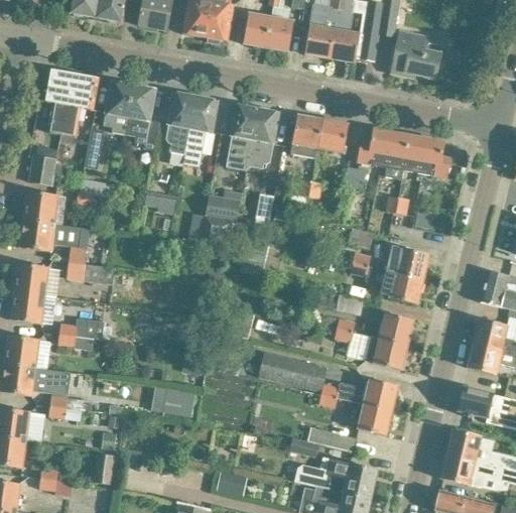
[(84,14),(96,17),(99,0),(72,0),(70,12),(73,12),(74,14),(82,16),(84,14)]
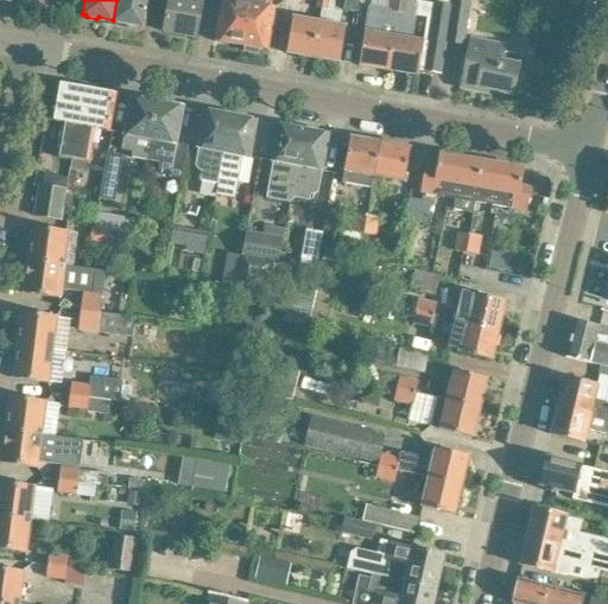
[(116,0),(113,20),(126,23),(128,25),(137,26),(139,25),(144,25),(147,0),(116,0)]
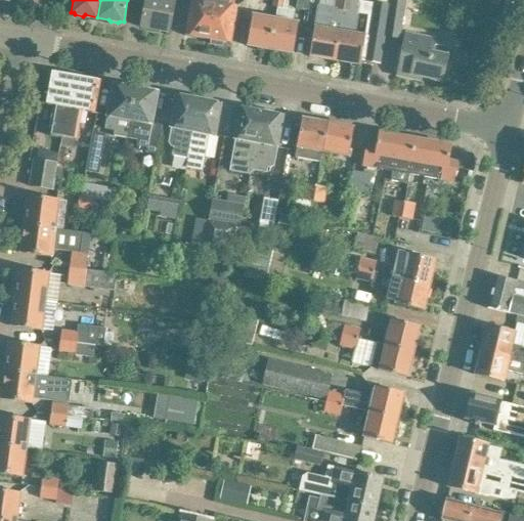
[(145,0),(144,5),(141,26),(169,31),(174,0),(145,0)]
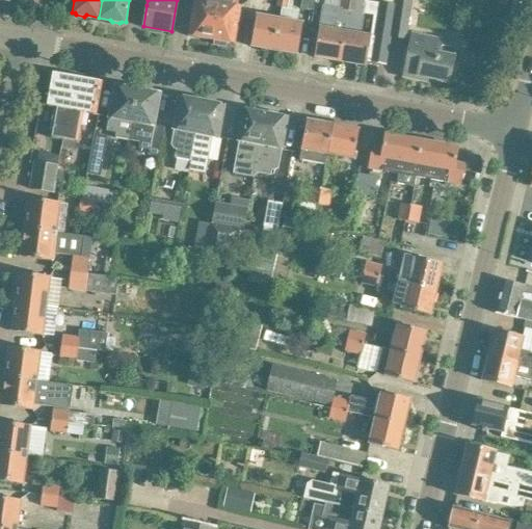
[(187,34),(210,37),(216,0),(195,0),(192,14),(189,33),(188,33),(187,34)]
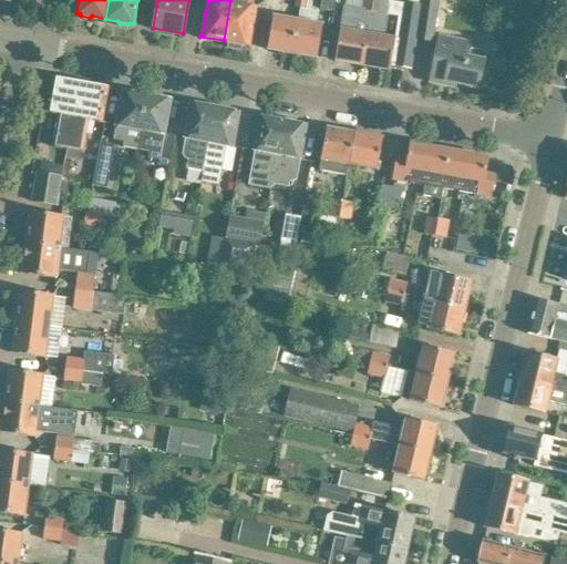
[(230,0),(224,40),(227,41),(227,45),(238,48),(239,43),(250,44),(250,43),(249,43),(256,6),(251,4),(253,0),(230,0)]
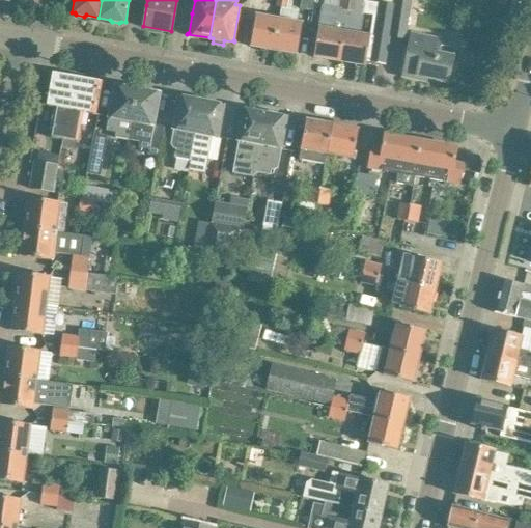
[(343,30),(346,9),(348,0),(339,0),(339,5),(335,5),(323,3),(322,14),(319,26),(318,26),(317,35),(313,55),(338,59),(343,30)]
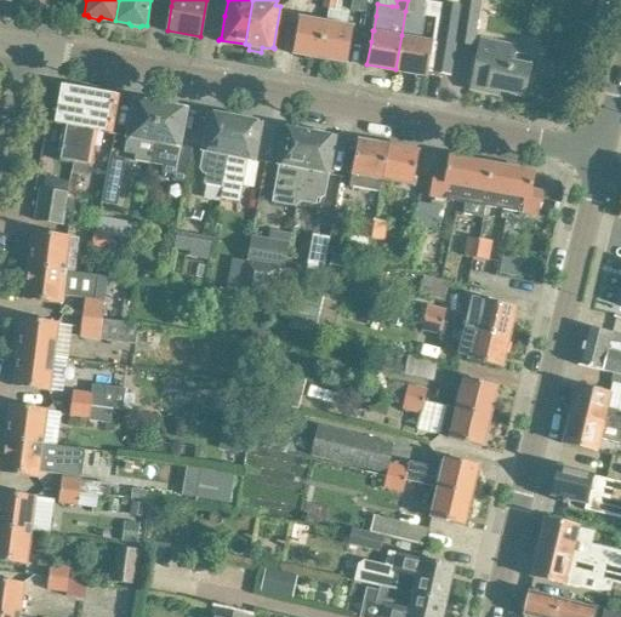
[(408,0),(402,35),(396,69),(427,75),(433,41),(420,39),(426,0),(408,0)]
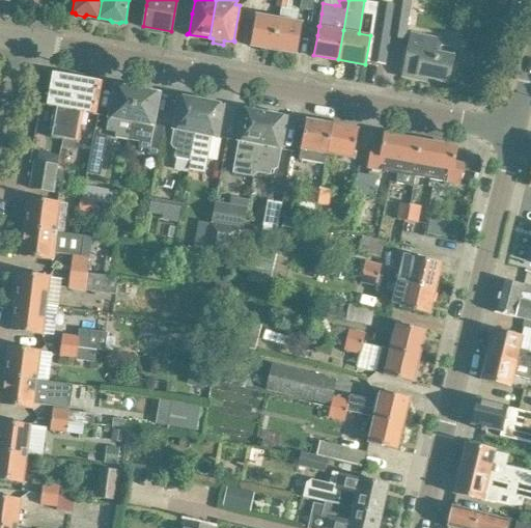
[(394,0),(394,4),(390,35),(404,37),(411,0),(394,0)]
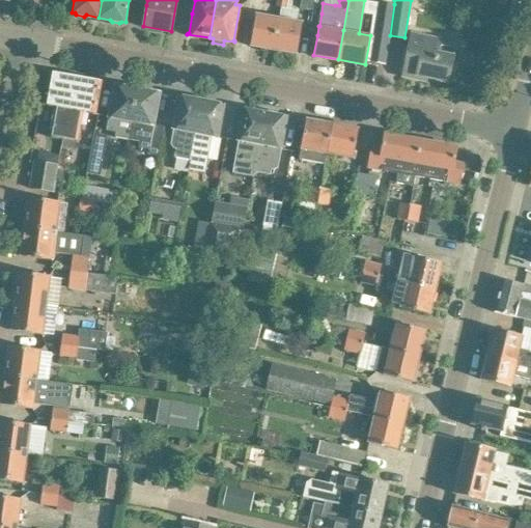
[(498,0),(497,8),(506,10),(508,0),(498,0)]
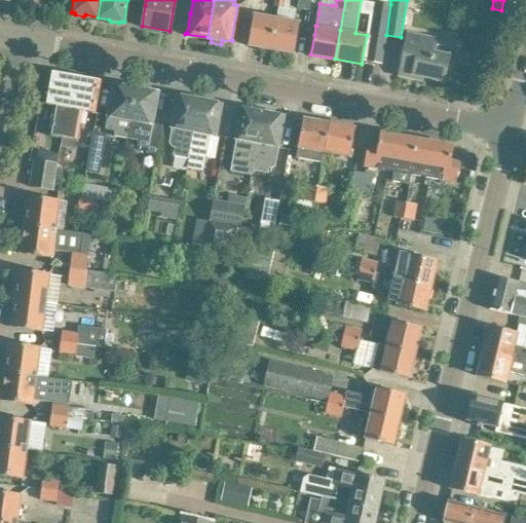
[(386,35),(390,4),(383,3),(377,1),(372,32),(386,35)]
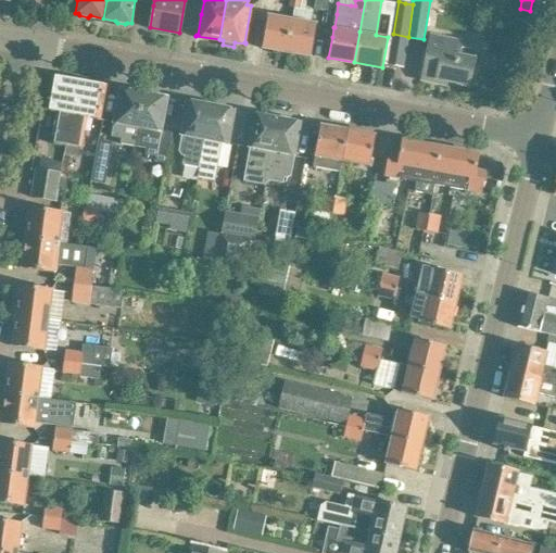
[(262,47),(287,51),(292,20),(267,15),(262,47)]
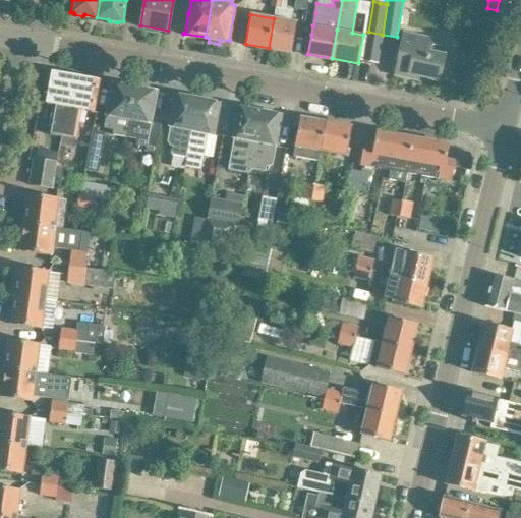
[(274,18),(269,48),(291,52),(296,22),(274,18)]
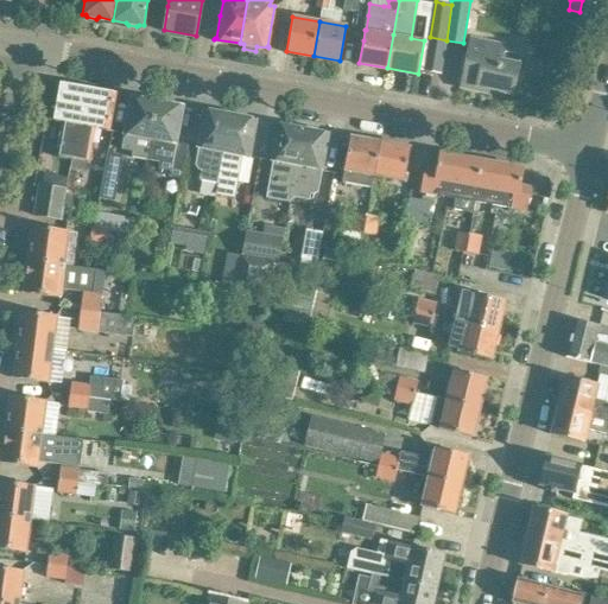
[(488,81),(487,87),(513,93),(521,49),(470,38),(460,86),(476,89),(479,78),(488,81)]
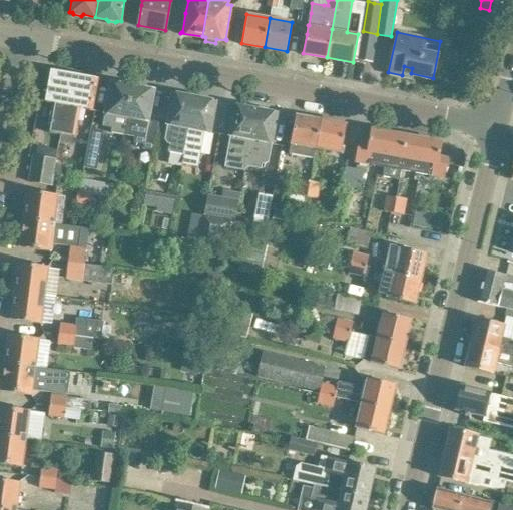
[(47,129),(59,131),(70,73),(47,69),(42,99),(53,101),(47,129)]
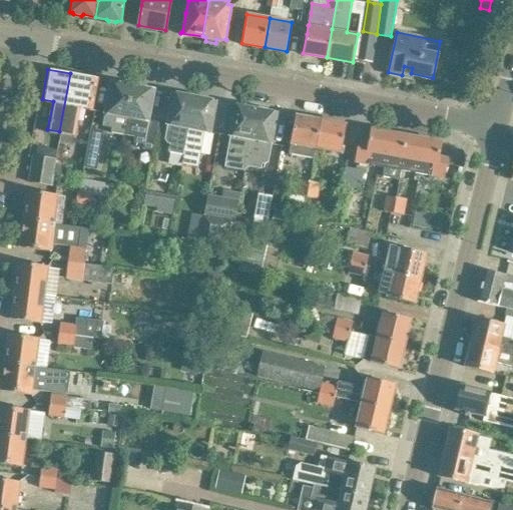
[(70,73),(59,131),(74,134),(79,107),(91,109),(96,78),(70,73)]
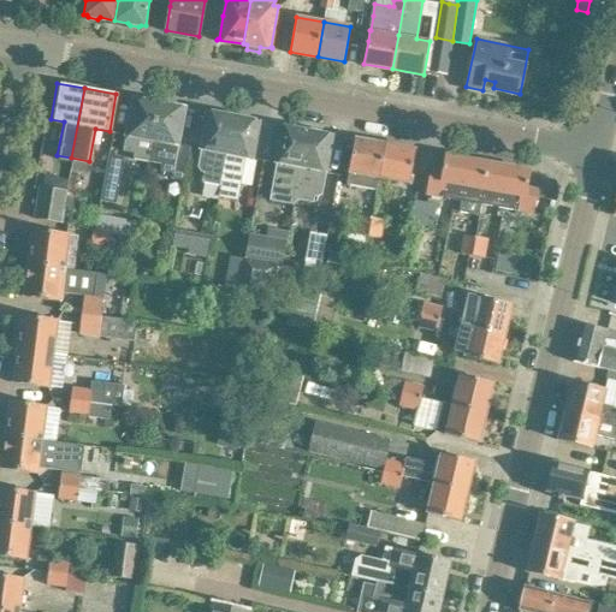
[(132,156),(148,160),(158,101),(132,96),(123,149),(134,152),(132,156)]
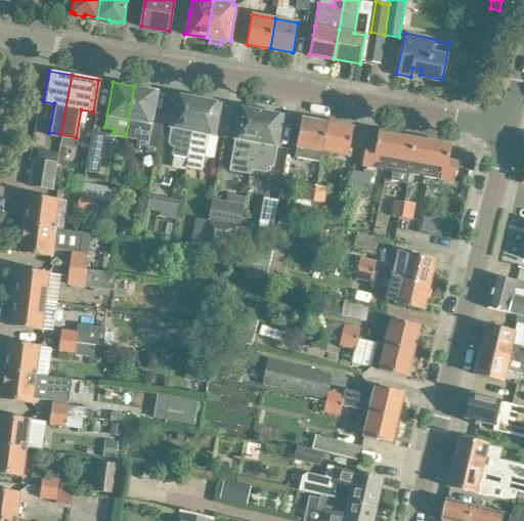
[(134,86),(126,136),(138,138),(137,143),(147,145),(146,150),(156,152),(161,124),(151,122),(158,90),(134,86)]
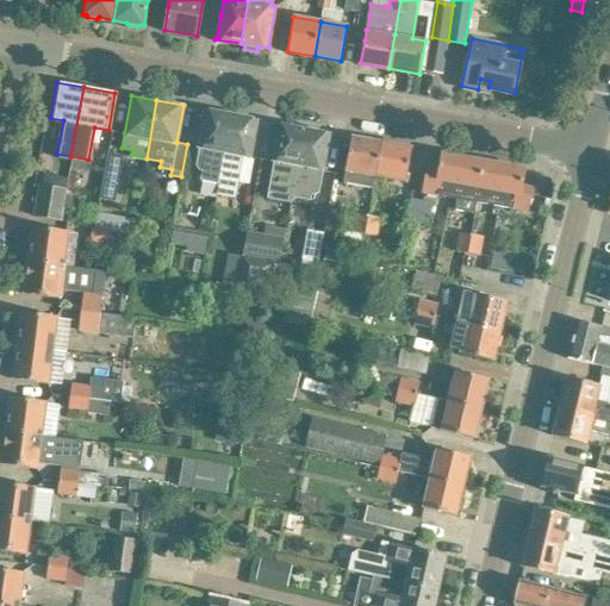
[(200,179),(218,182),(229,113),(205,110),(198,147),(199,147),(195,164),(199,169),(203,169),(200,179)]
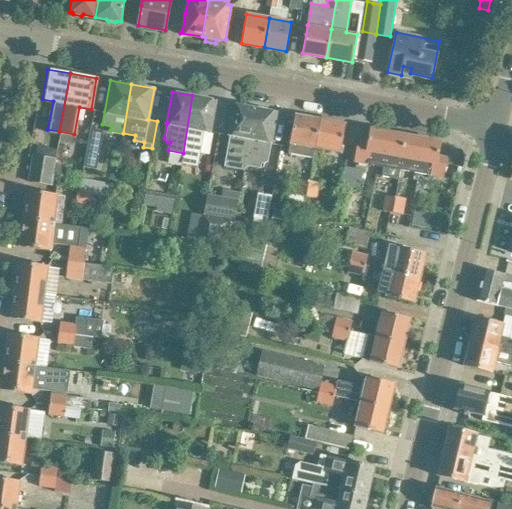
[(192,95),(183,153),(199,156),(204,129),(210,130),(216,100),(192,95)]
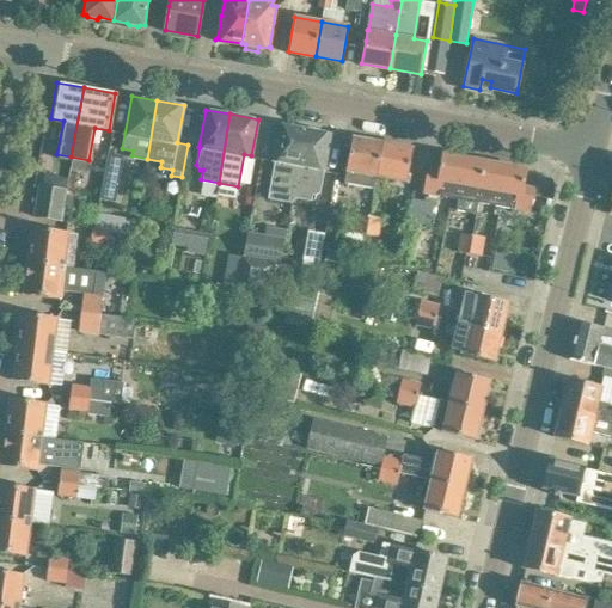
[(293,196),(304,128),(280,123),(273,160),(276,161),(269,198),(292,203),(293,196)]
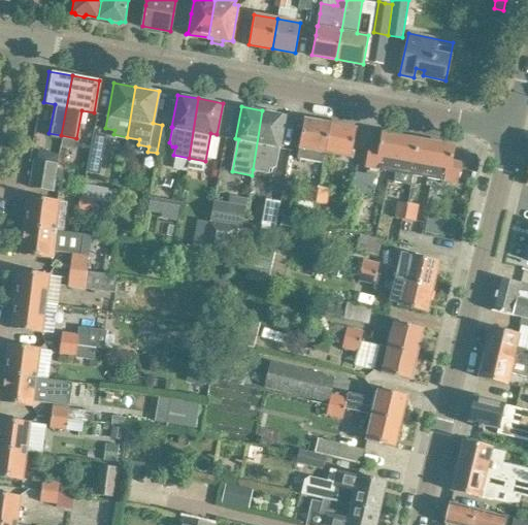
[(286,115),(262,110),(253,169),(269,172),(270,167),(272,167),(276,165),(286,115)]
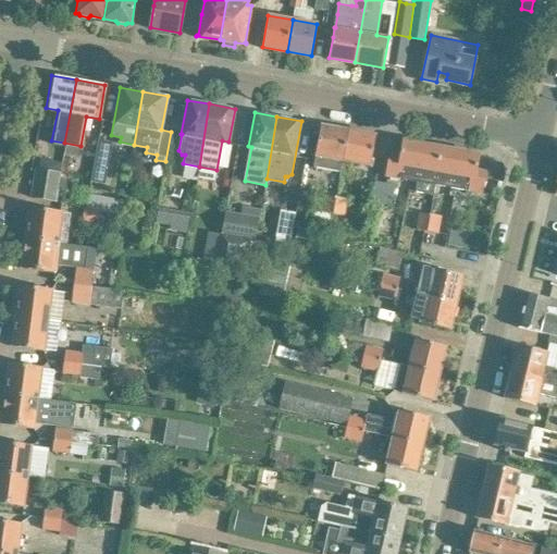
[(343,158),(348,130),(321,124),(313,165),(341,170),(343,158)]
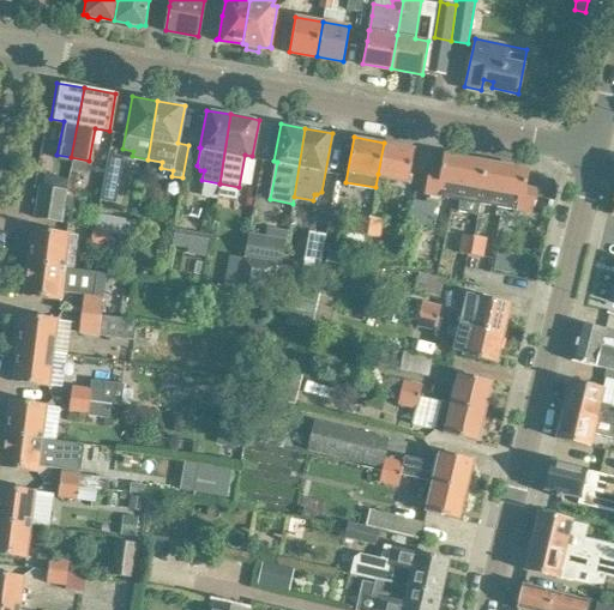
[(414,148),(384,143),(378,174),(408,180),(414,148)]
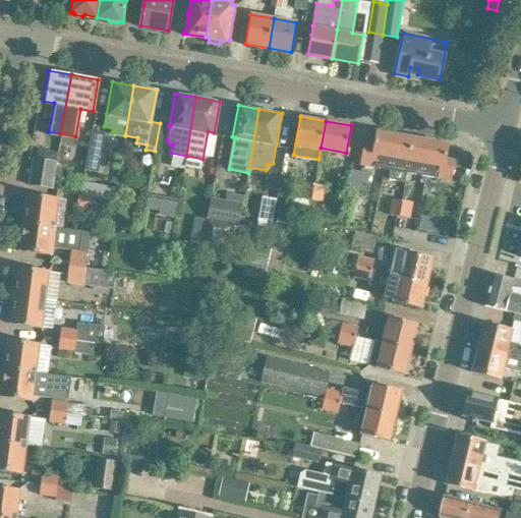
[(84,168),(98,171),(105,132),(92,130),(84,168)]
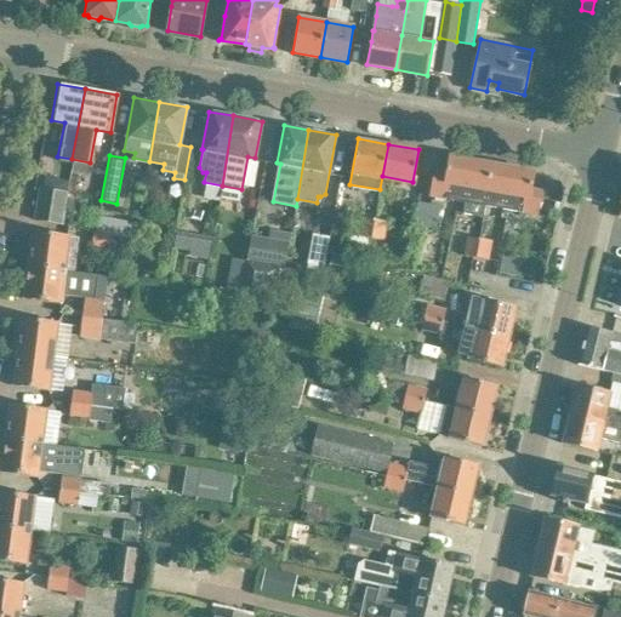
[(429,193),(460,199),(463,183),(471,184),(471,181),(466,180),(469,165),(472,166),(472,163),(474,164),(474,160),(449,155),(445,171),(434,169),(429,193)]
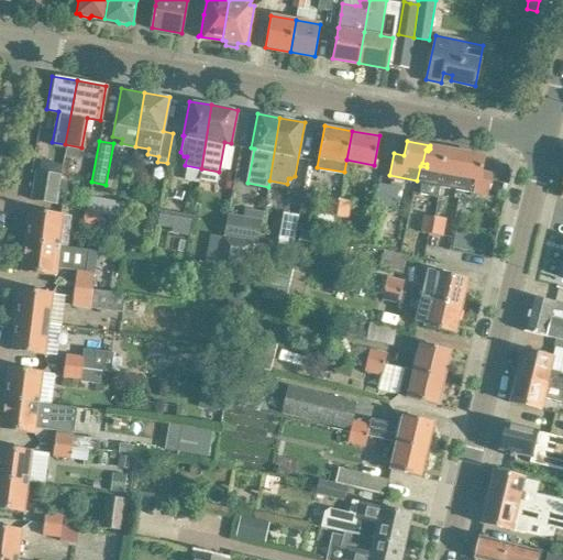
[(420,166),(417,180),(416,190),(419,190),(419,191),(437,195),(439,185),(445,147),(430,145),(430,149),(428,147),(428,151),(426,150),(422,163),(427,164),(427,167),(420,166)]
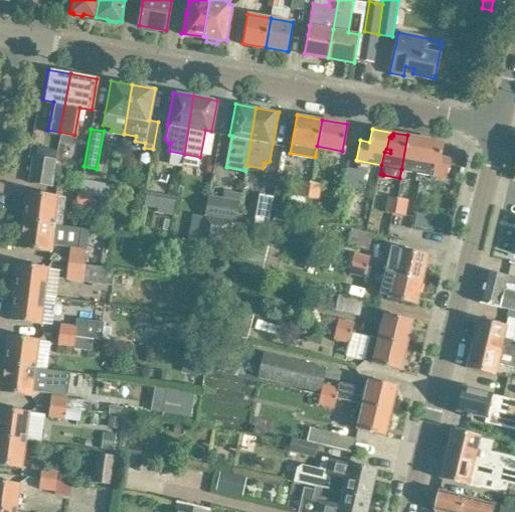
[(421,138),(407,135),(401,169),(421,172),(424,159),(418,158),(418,155),(422,156),(424,144),(422,143),(423,141),(421,141),(421,138)]
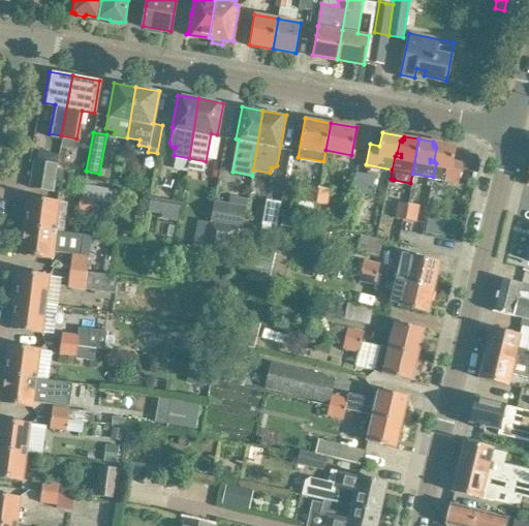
[(456,146),(433,142),(433,145),(435,145),(434,147),(436,148),(434,160),(430,159),(430,162),(436,163),(433,177),(460,182),(463,161),(453,159),(456,146)]
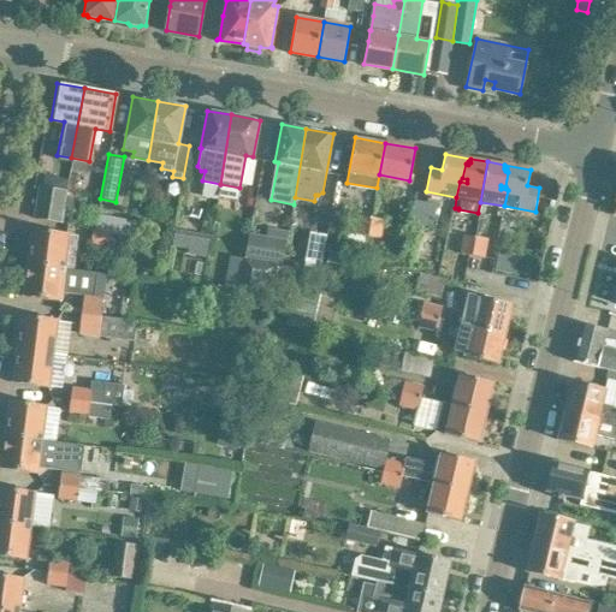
[(70,167),(66,189),(73,190),(77,168),(70,167)]
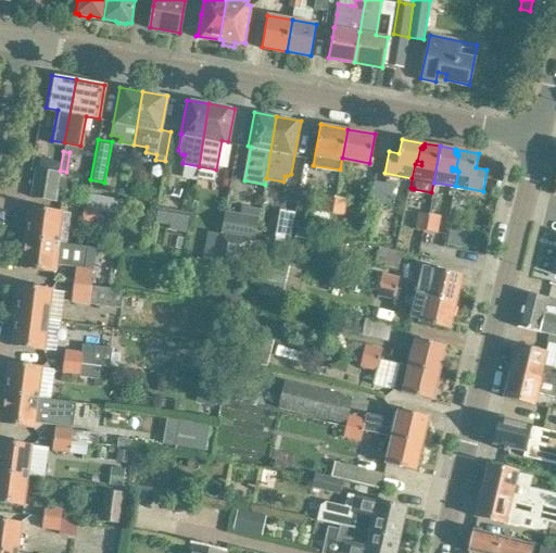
[(32,196),(53,199),(55,199),(60,172),(36,167),(32,196)]
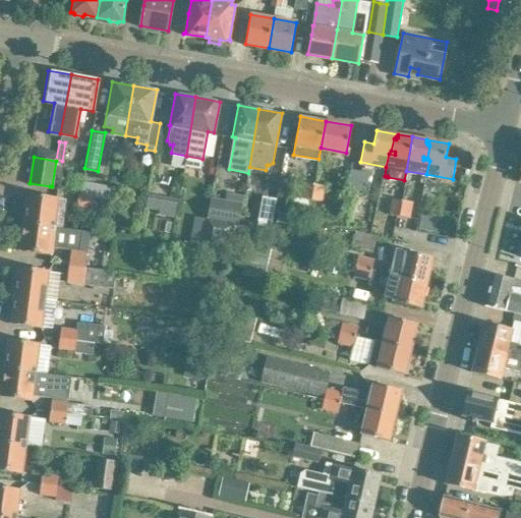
[(345,187),(365,191),(369,171),(349,167),(345,187)]
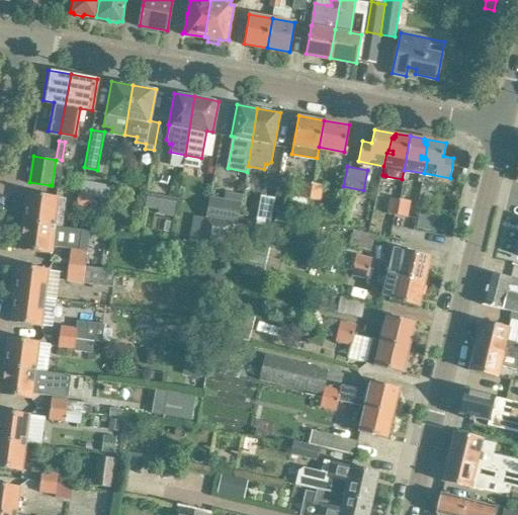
[(82,178),(79,191),(87,193),(90,179),(82,178)]
